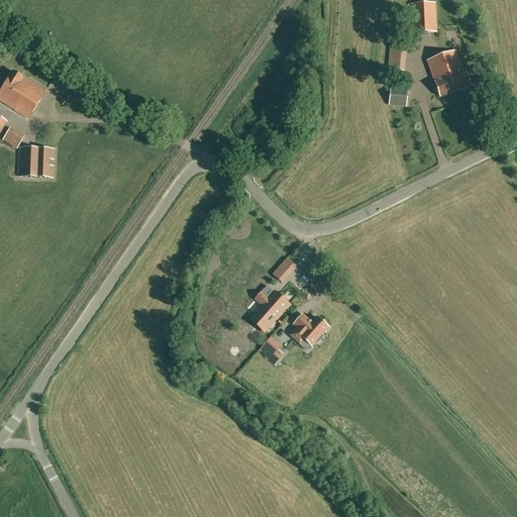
[(435,32),(434,3),(411,4),(413,33),(435,32)]
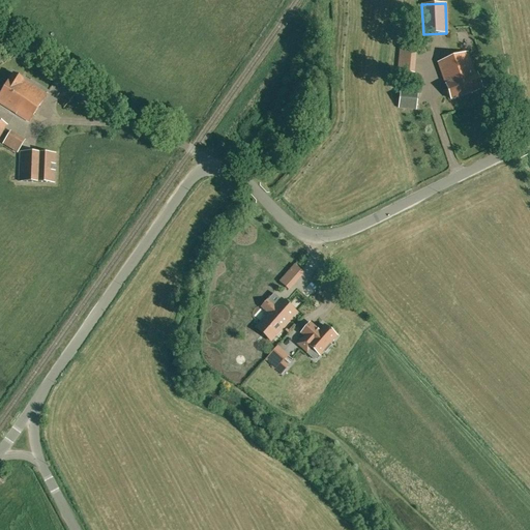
[(411,49),(401,49),(400,56),(410,57),(411,49)]
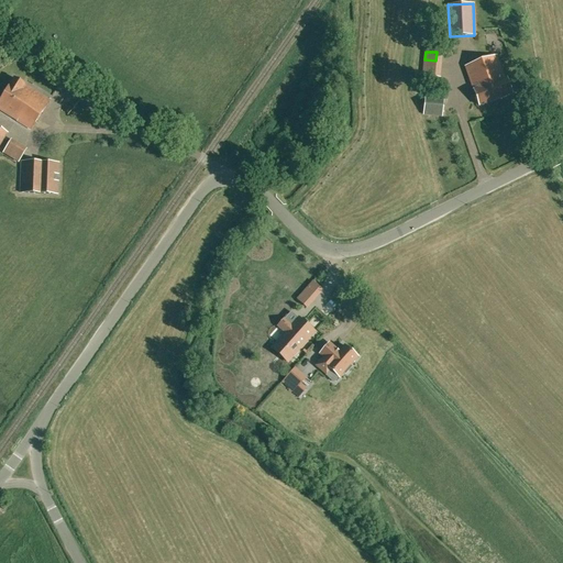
[(464,67),(478,107),(511,95),(498,55),(464,67)]
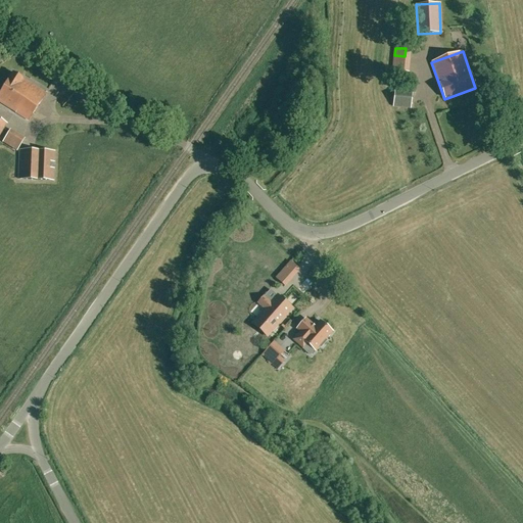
[(47,94),(13,72),(0,92),(0,101),(29,121),(47,94)]
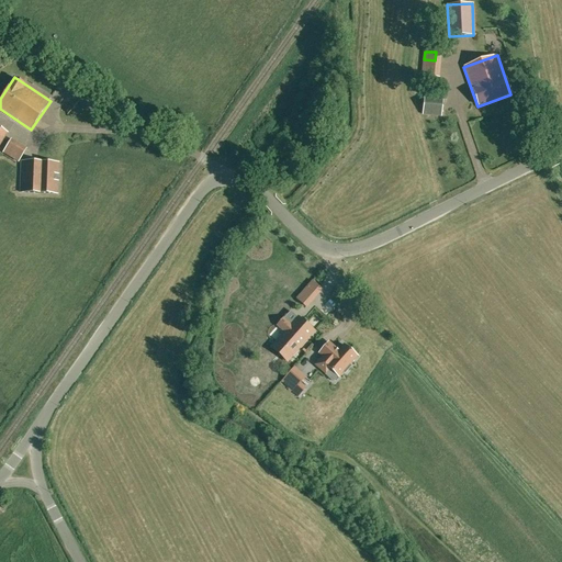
[(425,96),(423,114),(441,116),(444,98),(425,96)]
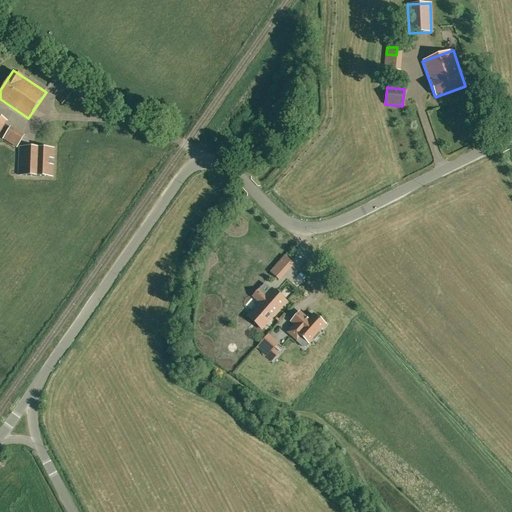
[(9,127),(3,137),(17,146),(23,136),(9,127)]
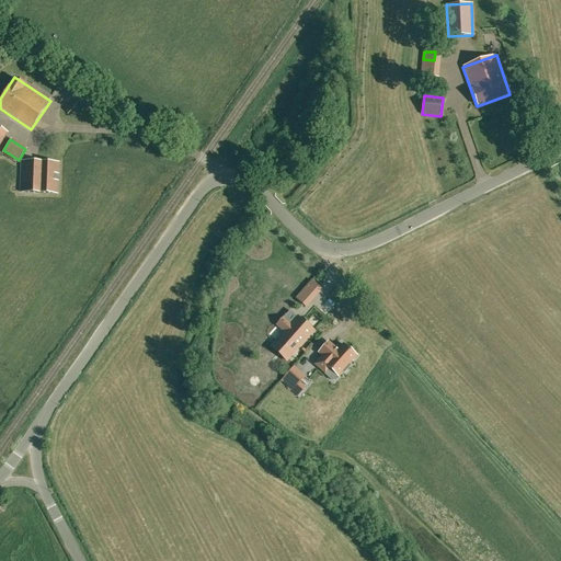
[(58,163),(21,161),(20,191),(57,193),(57,182),(54,181),(55,174),(58,174),(58,163)]
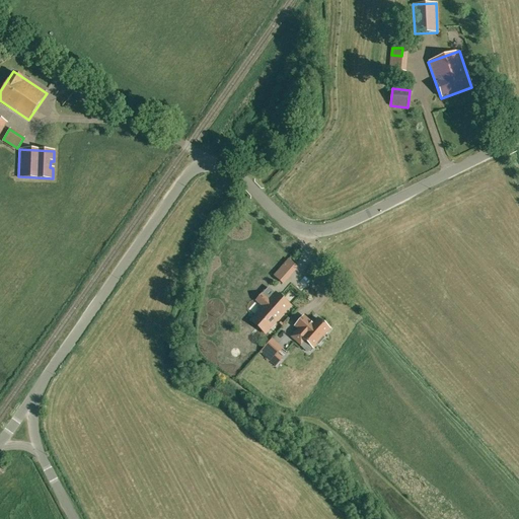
[(274,276),(282,283),(287,277),(280,270),(274,276)]
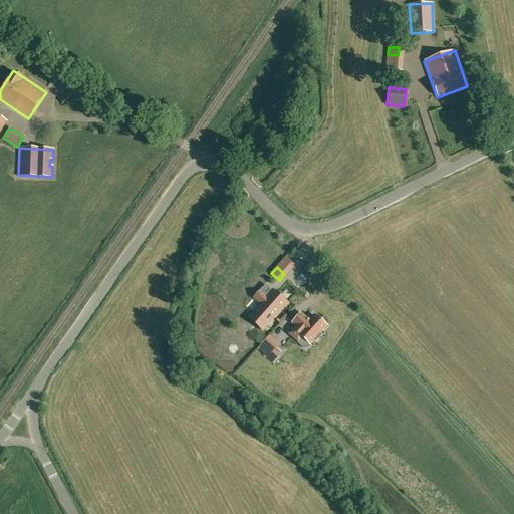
[(266,297),(259,291),(254,297),(261,303),(253,312),(267,325),(287,303),(272,290),(266,297)]
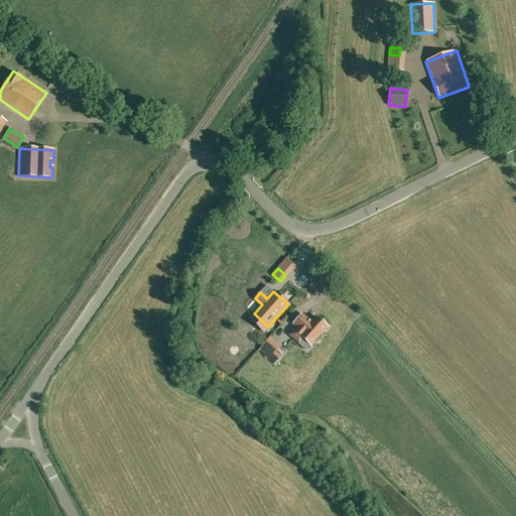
[(303,339),(310,346),(311,346),(314,342),(316,343),(323,337),(320,335),(328,328),(315,316),(310,323),(308,320),(301,314),(293,325),(296,328),(289,336),(299,344),(303,339)]
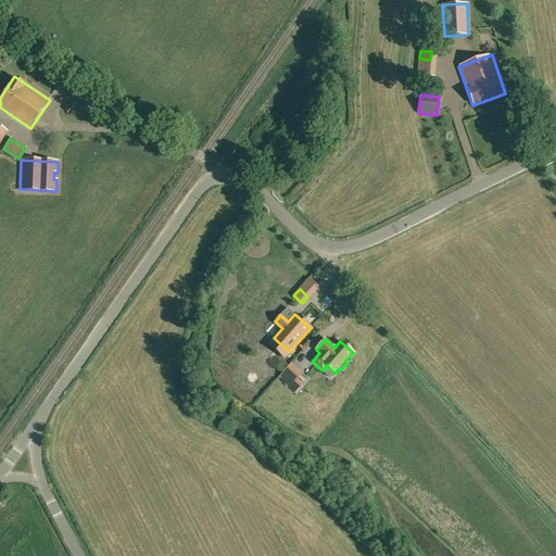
[(298,379),(303,374),(291,363),(278,378),(286,384),(289,388),(295,393),(303,384),(298,379)]
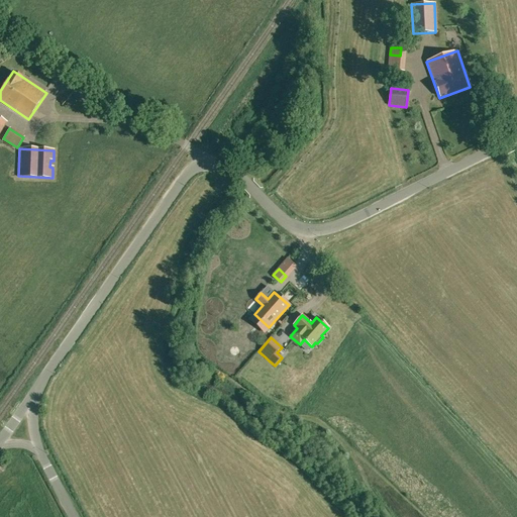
All buildings are outlined.
